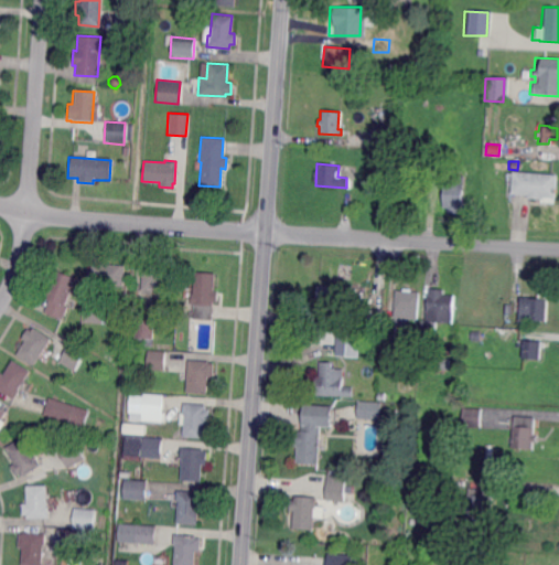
[(552,196),(541,195),(541,199),(525,198),(526,195),(508,193),(511,171),(555,174),(552,196)]
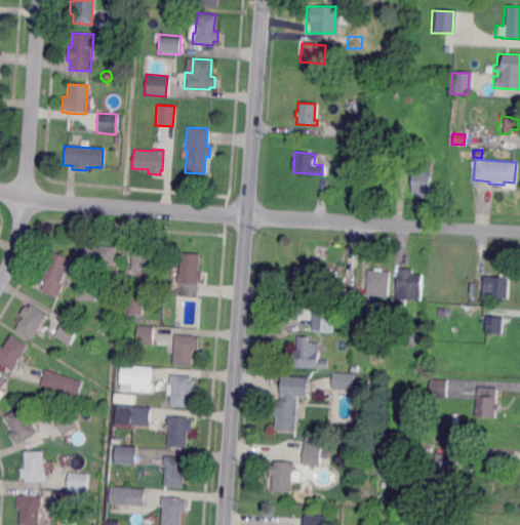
[(428,194),(424,193),(424,198),(414,197),(414,193),(409,193),(411,170),(408,170),(409,162),(430,163),(428,194)]
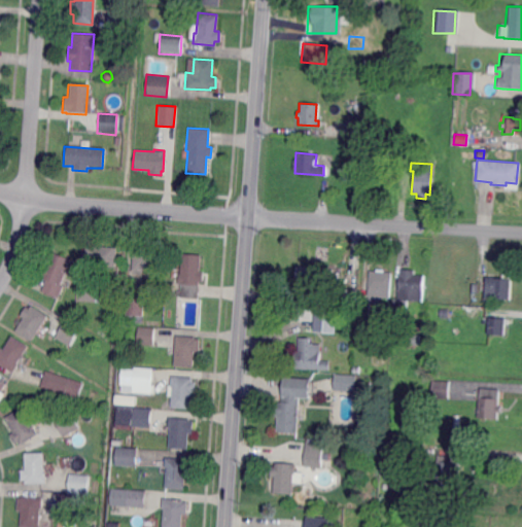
[(99,246),(114,247),(113,266),(83,264),(84,245),(87,245),(88,241),(99,242),(99,246)]
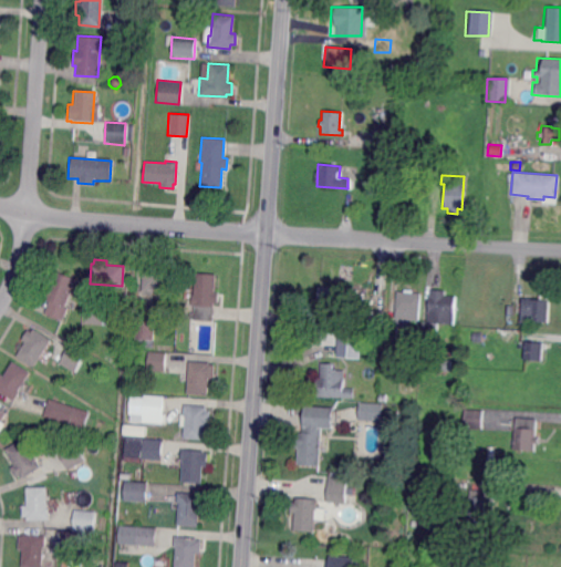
[(156,270),(174,271),(173,291),(151,290),(151,291),(139,290),(142,269),(145,269),(145,265),(156,266),(156,270)]
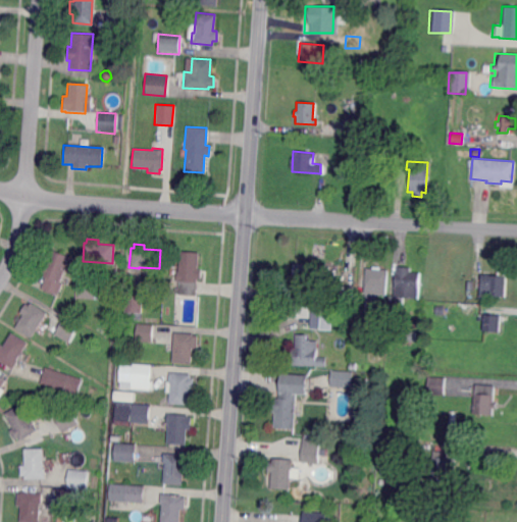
[(58,281),(61,283),(56,295),(40,288),(44,277),(40,275),(41,273),(38,272),(42,262),(45,263),(51,250),(68,257),(58,281)]
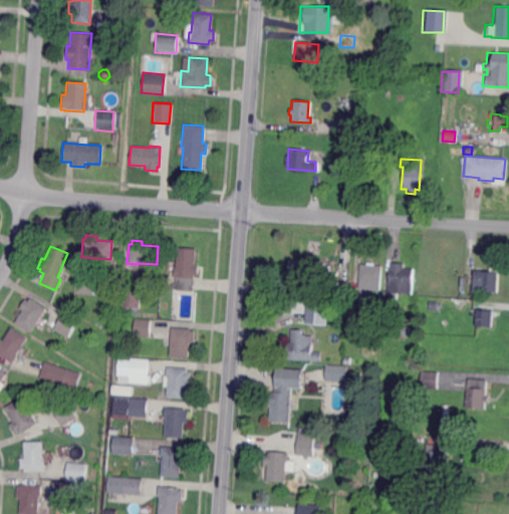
[(196,274),(192,274),(192,278),(191,278),(190,290),(170,289),(171,283),(175,283),(176,276),(172,276),(173,267),(174,267),(175,247),(194,249),(193,264),(197,264),(196,274)]
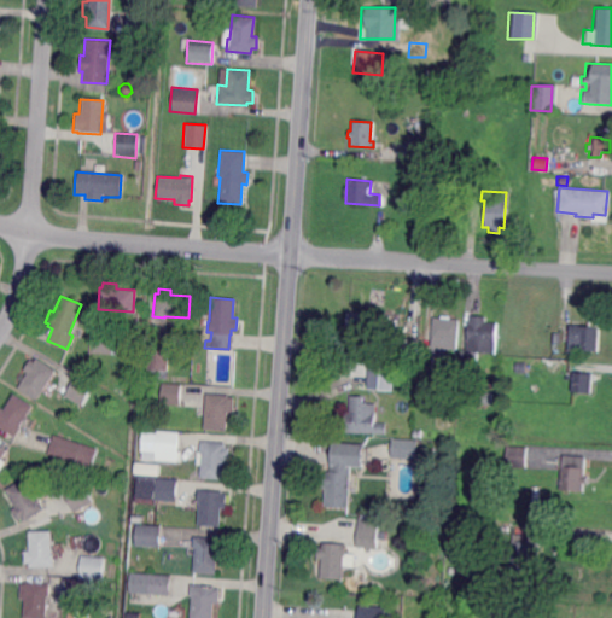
[(385,328),(369,327),(368,339),(341,337),(343,313),(386,316),(385,328)]
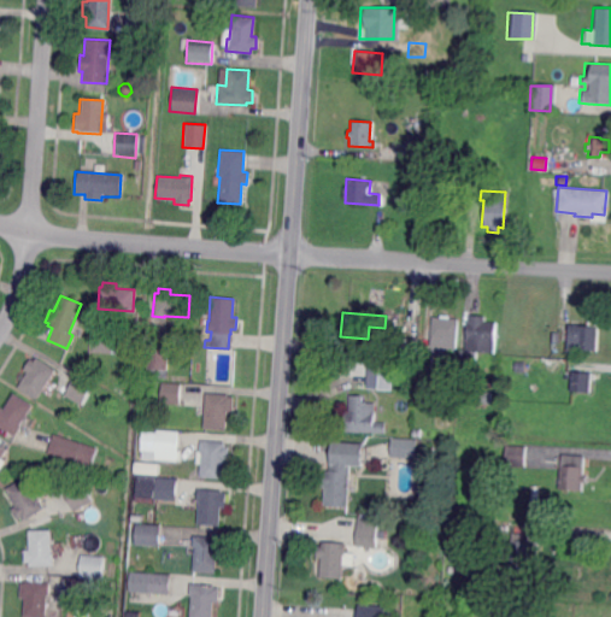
[(447,318),(456,318),(453,348),(428,346),(430,316),(438,317),(439,315),(447,316),(447,318)]
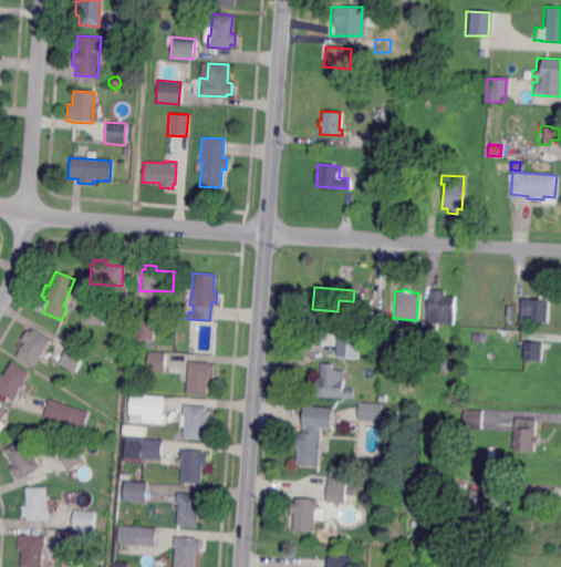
[(439,297),(450,298),(449,325),(433,323),(433,333),(418,333),(419,322),(425,322),(426,295),(428,295),(428,290),(439,291),(439,297)]
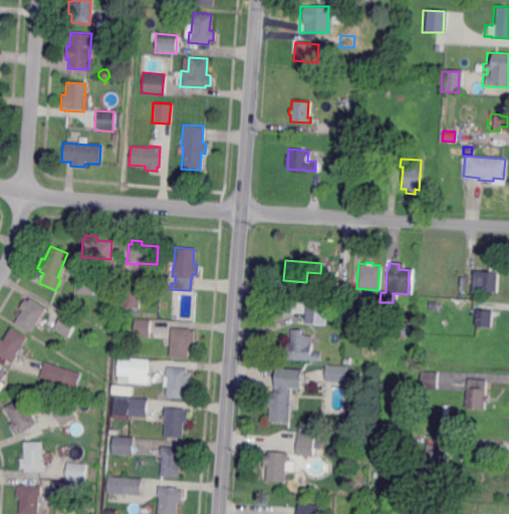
[(494,291),(479,290),(479,293),(470,292),(472,270),(487,271),(487,267),(496,268),(494,291)]
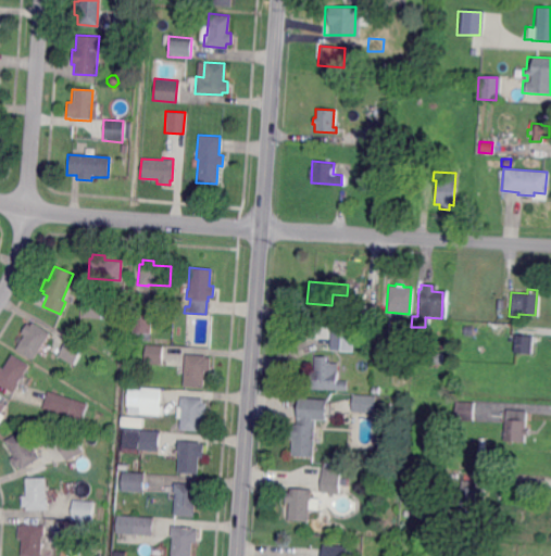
[(98,318),(79,316),(82,297),(100,299),(98,318)]
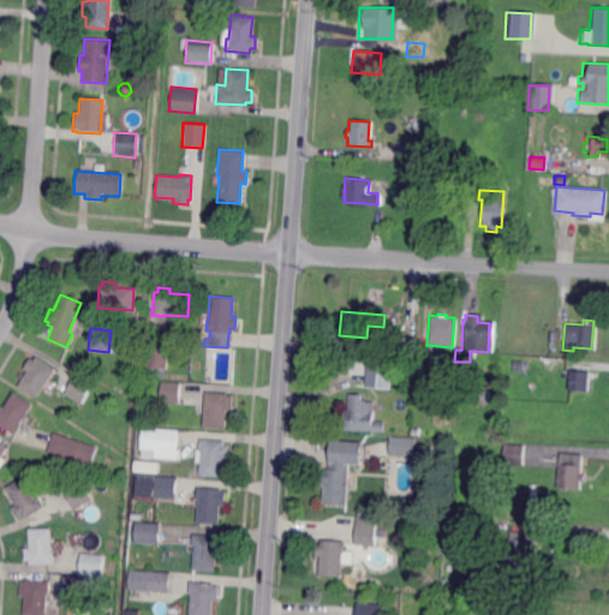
[(412,356),(381,353),(382,335),(413,338),(412,356)]
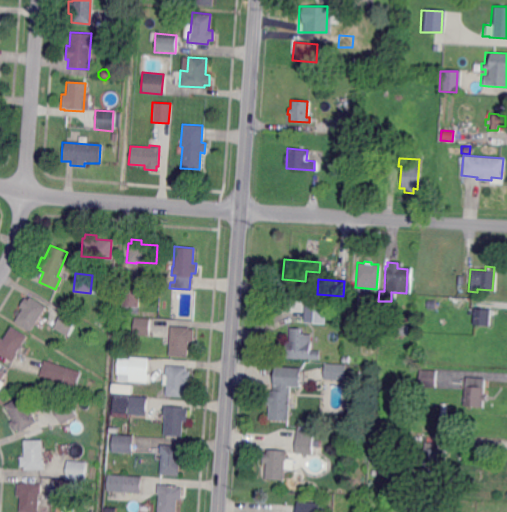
[(135,308),(134,315),(119,314),(119,307),(118,307),(119,288),(137,289),(135,308)]
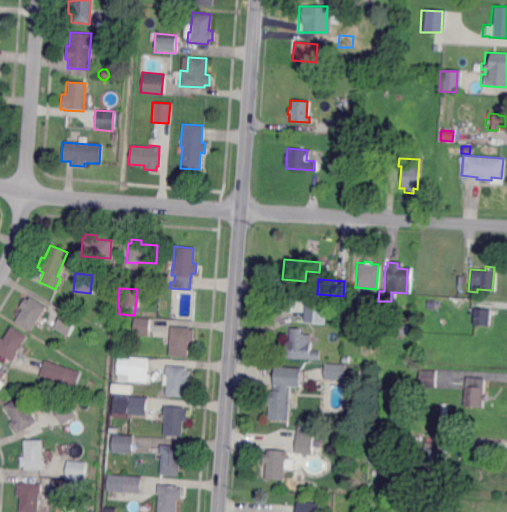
[(44,306),(43,308),(48,312),(41,322),(36,319),(29,331),(14,321),(21,309),(18,307),(24,297),(27,299),(28,296),(44,306)]
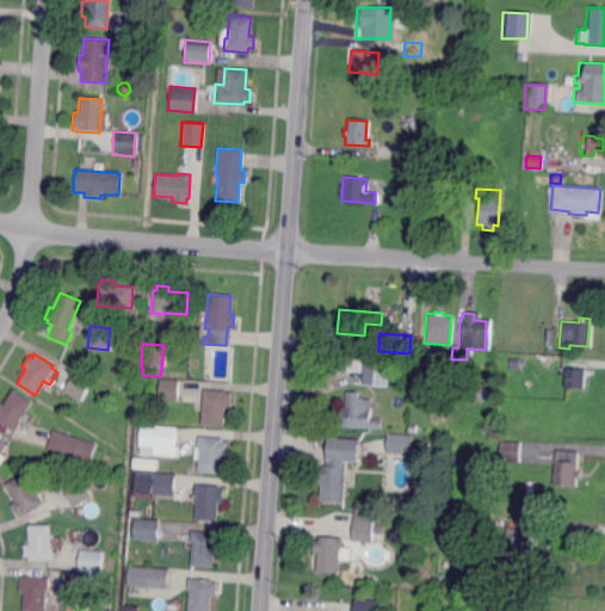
[(550,371),(533,370),(533,357),(551,357),(550,371)]
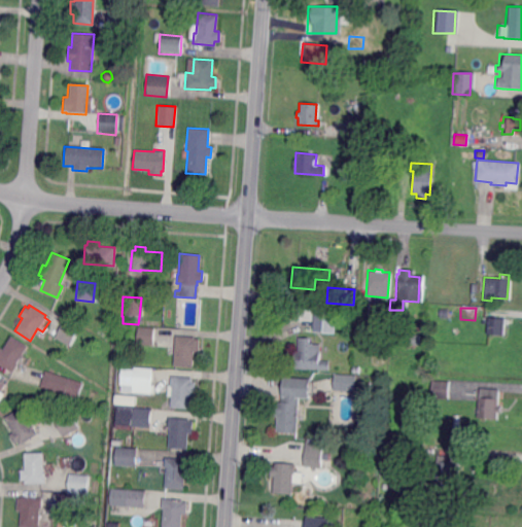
[(444,318),(436,318),(436,310),(444,310),(444,318)]
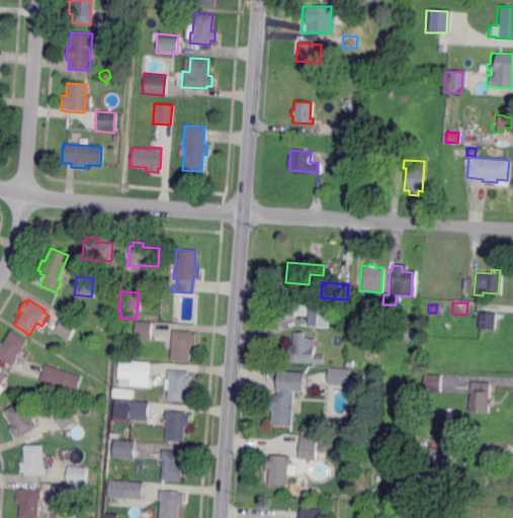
[(495,319),(492,319),(492,330),(475,329),(477,313),(496,314),(495,319)]
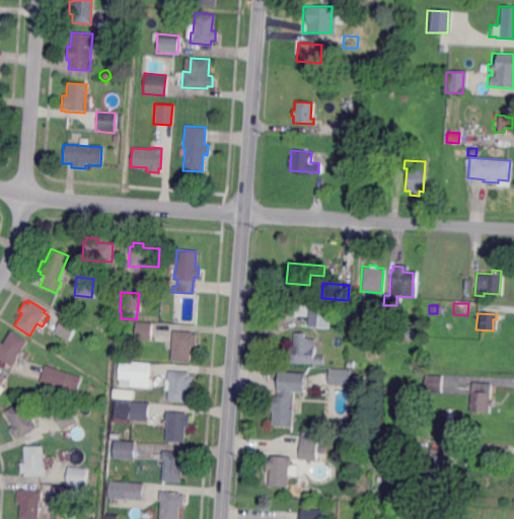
[(67,341),(53,332),(63,314),(77,322),(67,341)]
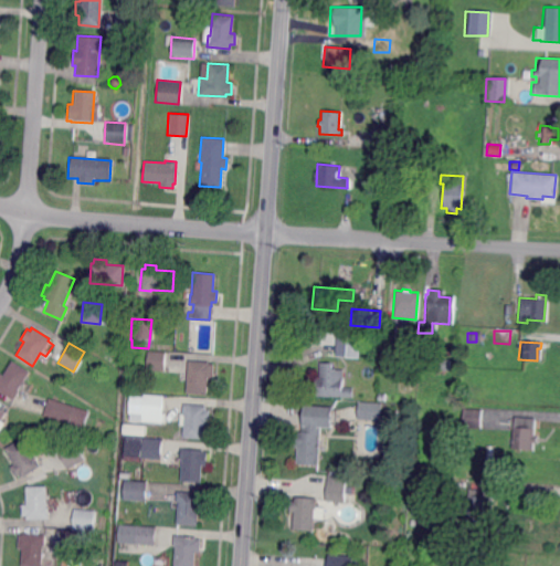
[(350,357),(335,357),(335,344),(350,345),(350,357)]
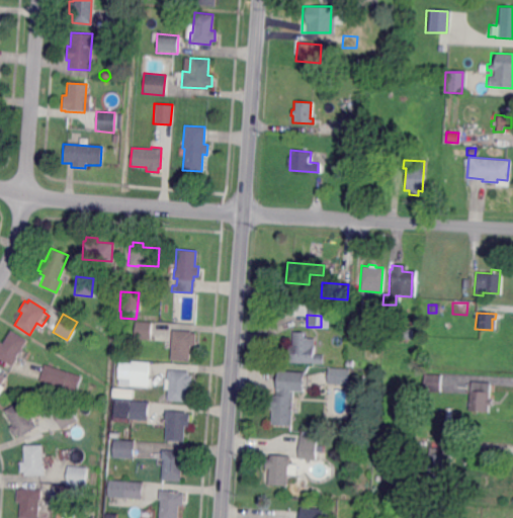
[(148,339),(132,338),(134,321),(149,322),(148,339)]
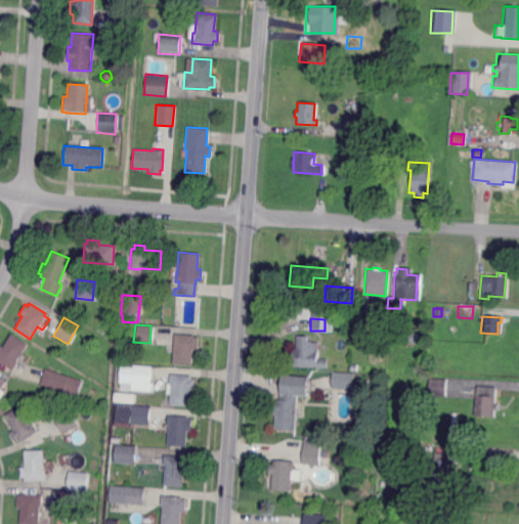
[(412,342),(407,342),(407,347),(399,346),(400,341),(397,341),(398,331),(413,332),(412,342)]
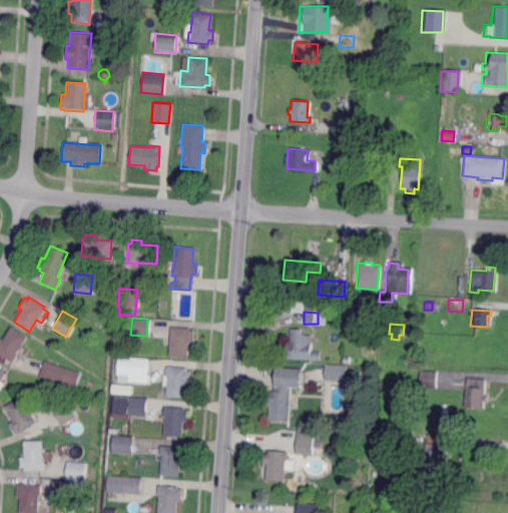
[(20,345),(26,349),(20,359),(16,356),(11,363),(0,355),(0,339),(2,340),(10,327),(25,337),(20,345)]
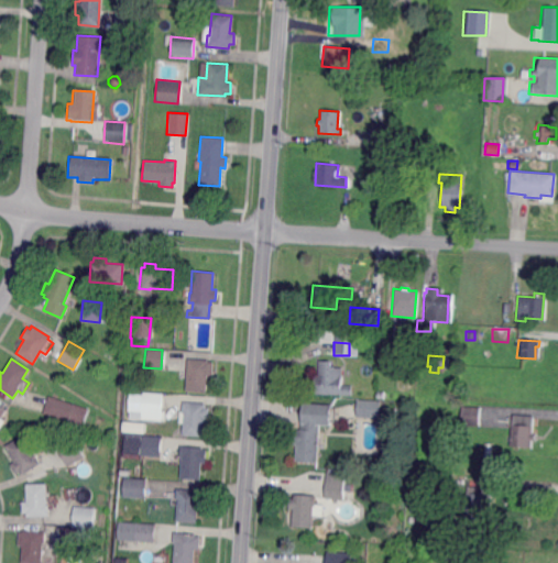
[(210,375),(205,375),(205,393),(184,392),(186,359),(207,360),(207,362),(211,362),(210,375)]
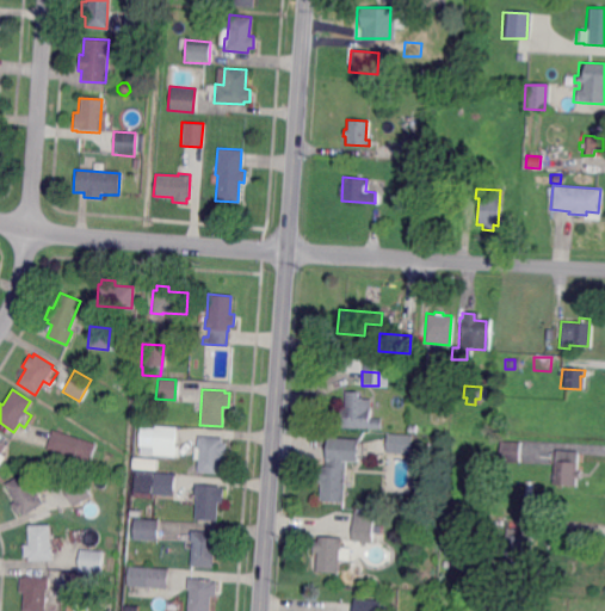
[(371,427),(338,426),(339,406),(343,406),(343,390),(372,392),(371,427)]
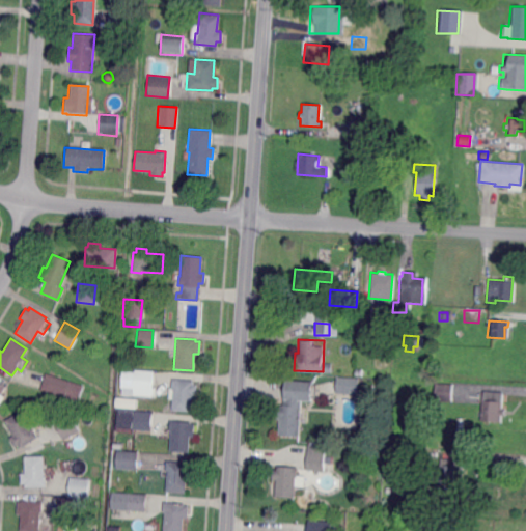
[(148,396),(131,394),(131,387),(123,387),(125,370),(150,372),(149,395),(148,396)]
